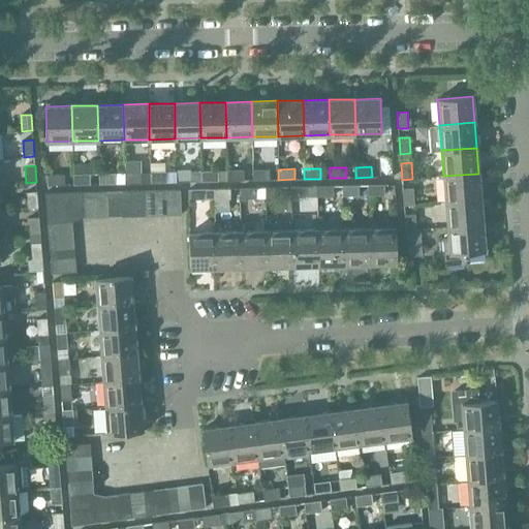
[(227,170),(227,181),(244,181),(243,169),(227,170)]
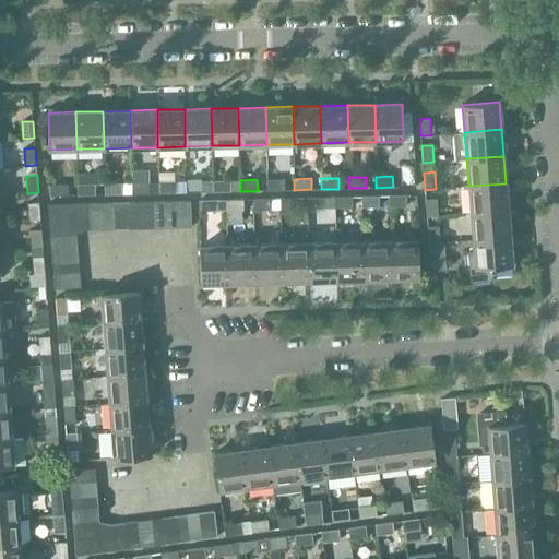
[(266,179),(268,190),(285,190),(284,179),(266,179)]
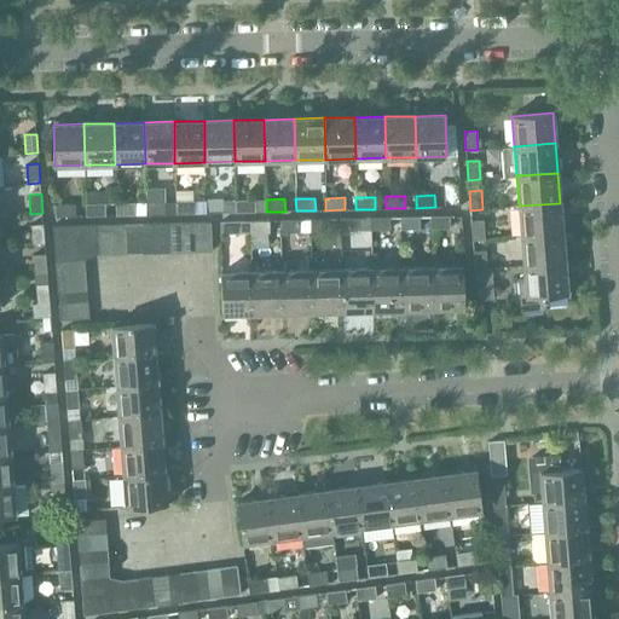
[(236,201),(236,213),(255,212),(255,200),(236,201)]
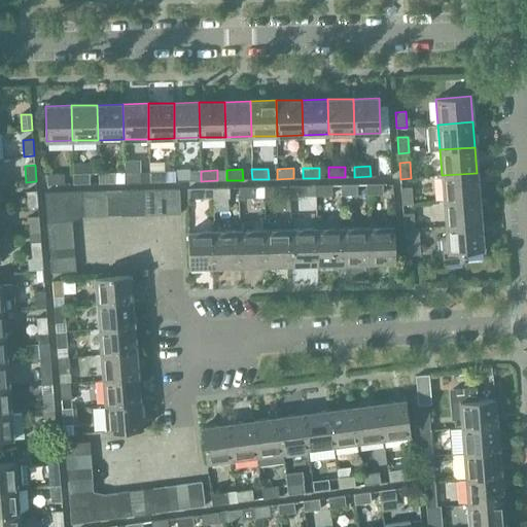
[(166,171),(149,172),(149,182),(166,181),(166,171)]
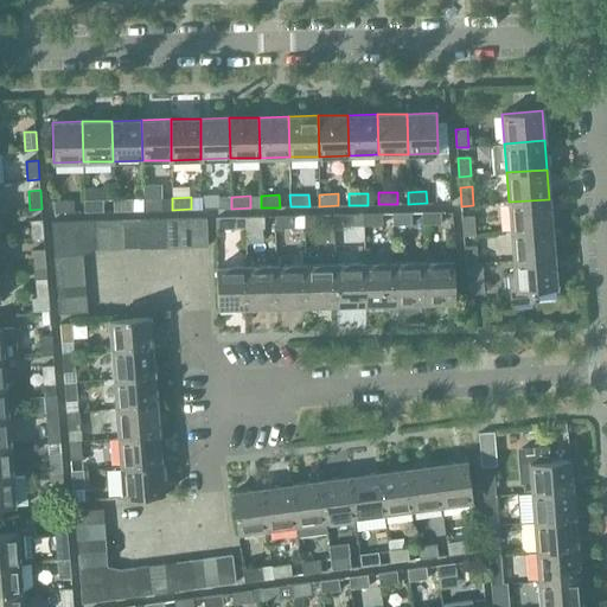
[(172,210),(172,198),(142,198),(144,210),(172,210)]
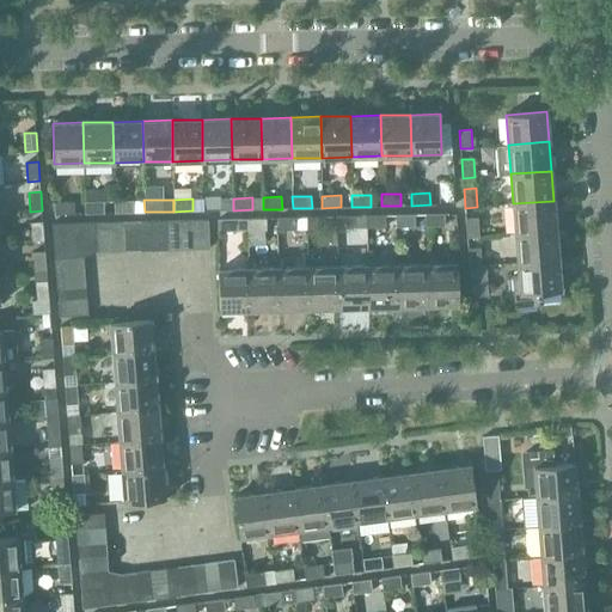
[(115,213),(115,201),(85,202),(85,214),(115,213)]
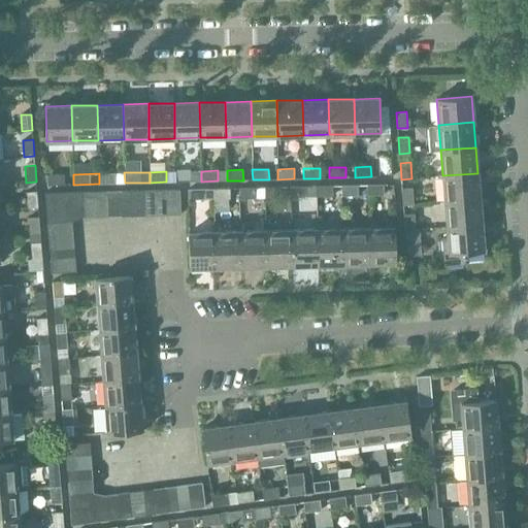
[(114,173),(99,173),(99,184),(116,184),(114,173)]
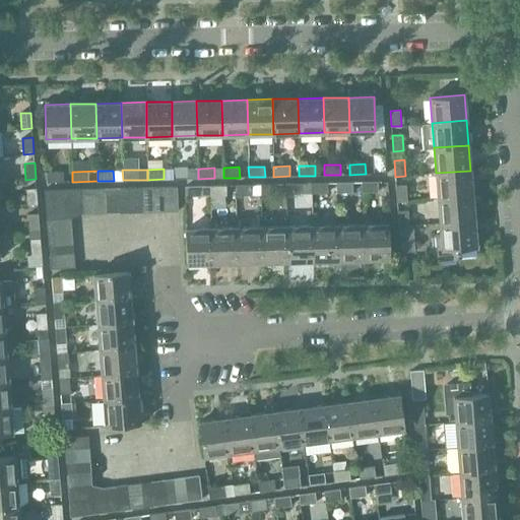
[(436,173),(438,198),(472,196),(470,171),(436,173)]
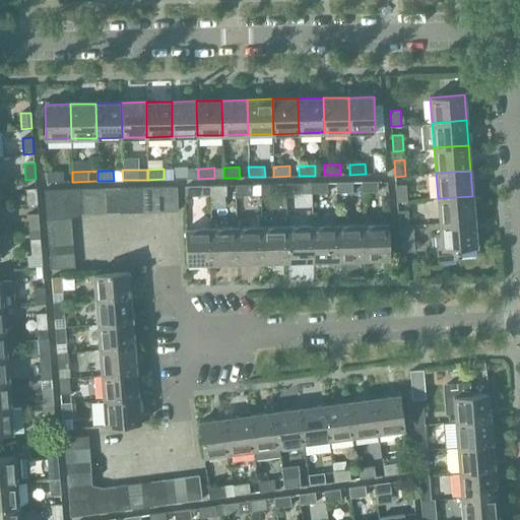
[(63,182),(63,172),(47,172),(47,182),(63,182)]
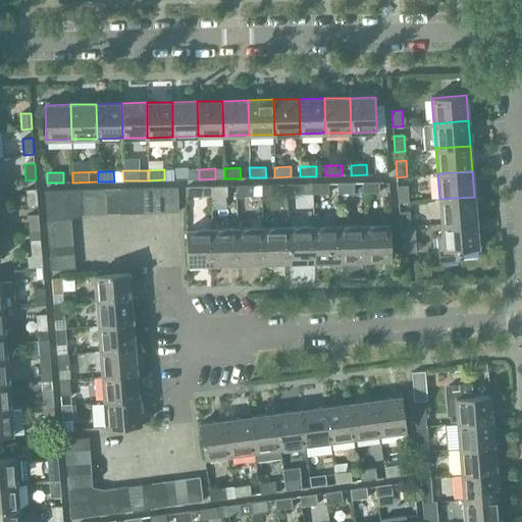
[(354,193),(354,183),(337,184),(337,194),(354,193)]
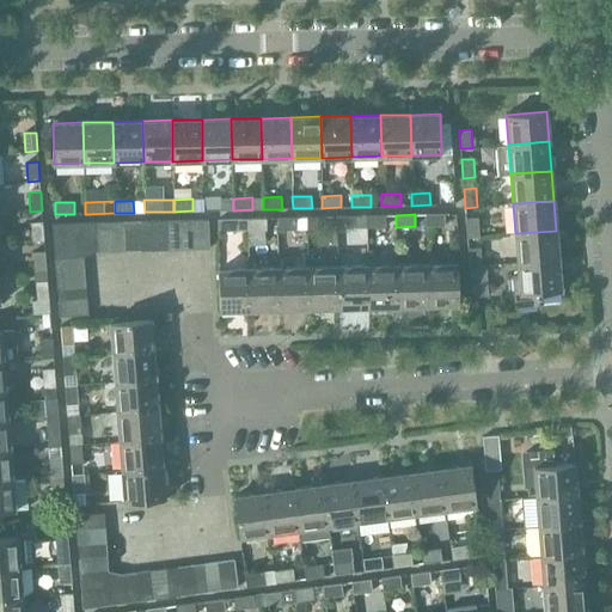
[(445,226),(445,214),(426,214),(426,226),(445,226)]
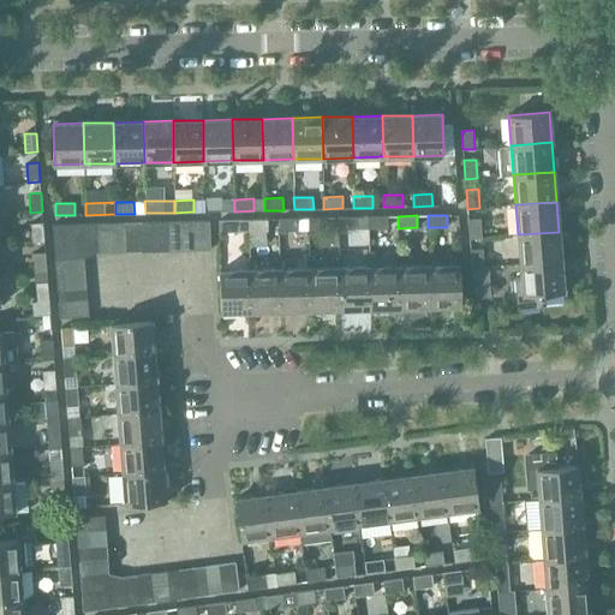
[(368,216),(368,228),(387,228),(387,216),(368,216)]
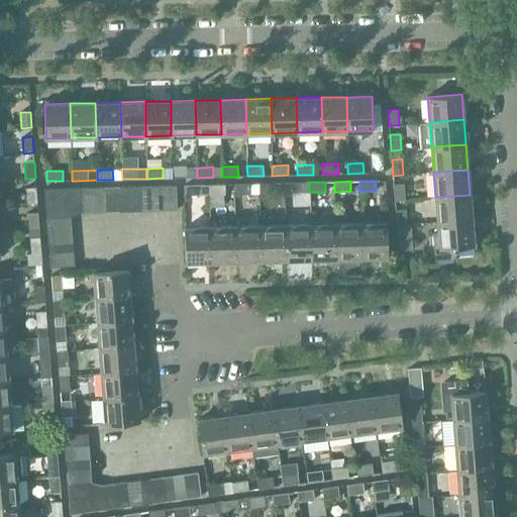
[(276,193),(275,183),(260,184),(260,194),(276,193)]
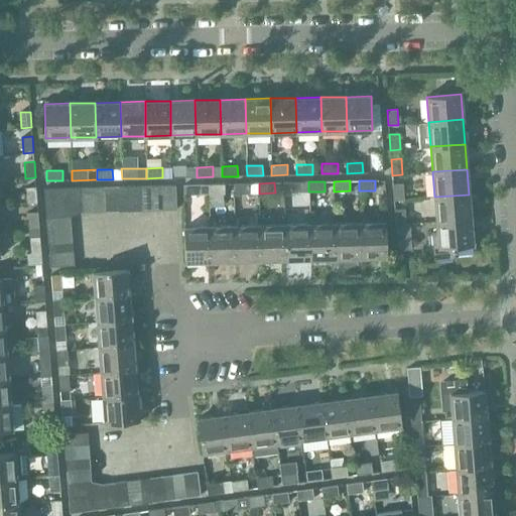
[(300,192),(299,182),(283,182),(284,192),(300,192)]
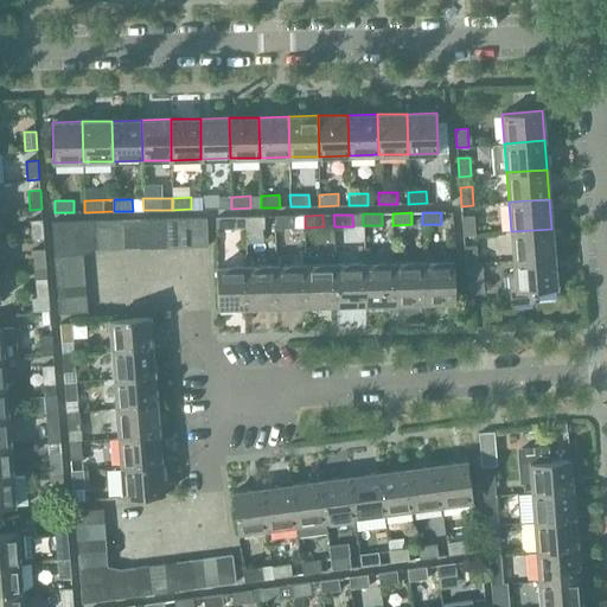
[(275,216),(275,228),(294,228),(294,216),(275,216)]
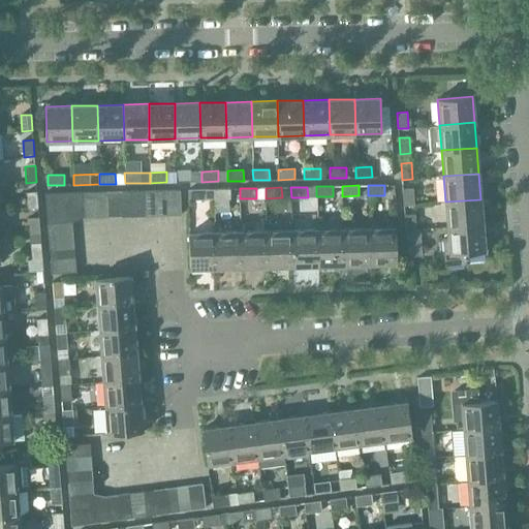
[(403,189),(404,206),(414,205),(413,188),(403,189)]
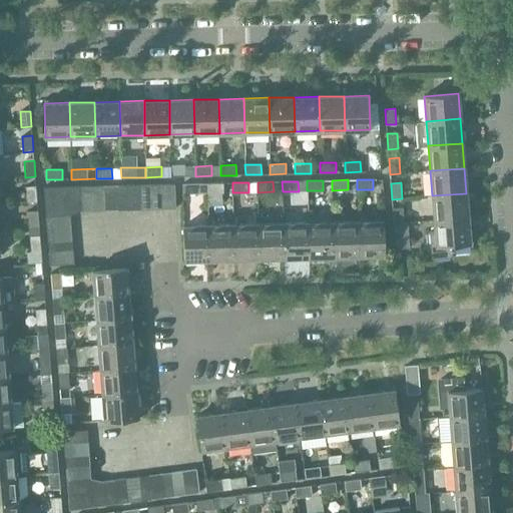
[(175,183),(163,184),(163,208),(175,208),(175,183)]
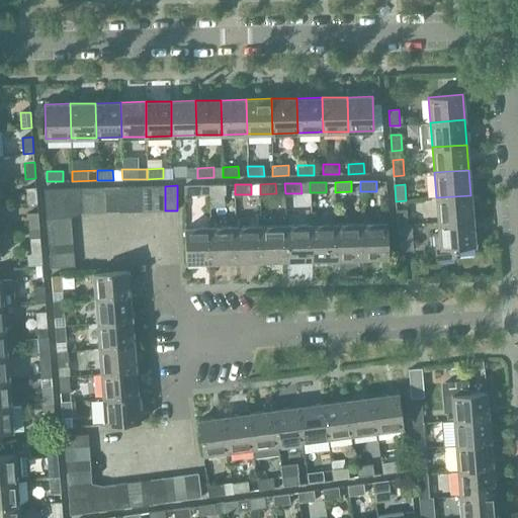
[(184,185),(184,195),(200,195),(200,185),(184,185)]
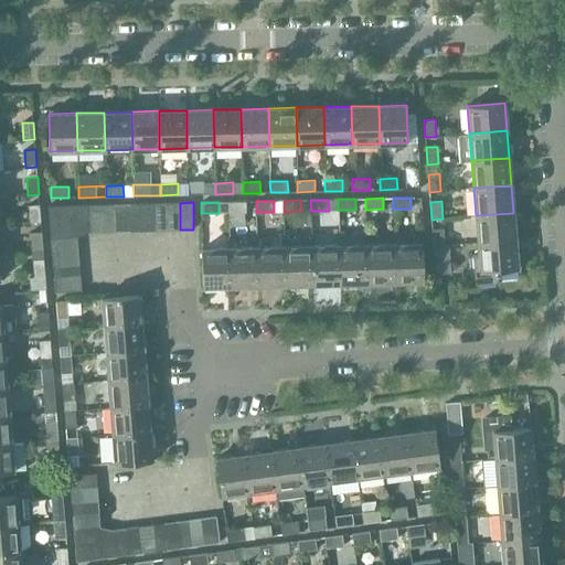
[(246,213),(246,202),(228,202),(228,213),(246,213)]
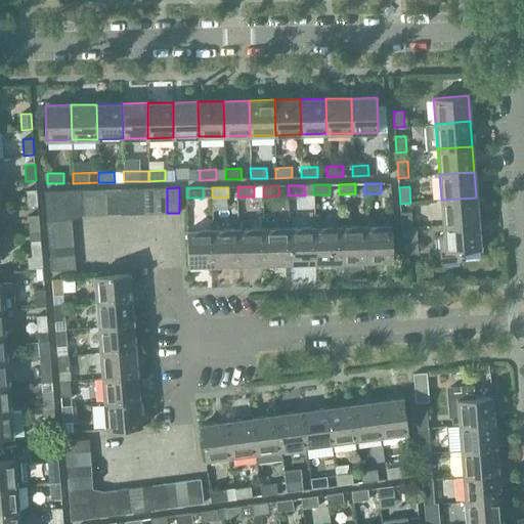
[(142,188),(130,189),(131,214),(143,214),(142,188)]
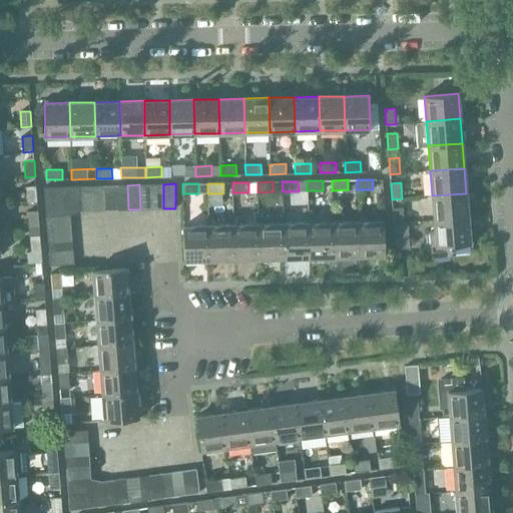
[(151,184),(139,184),(140,209),(152,209),(151,184)]
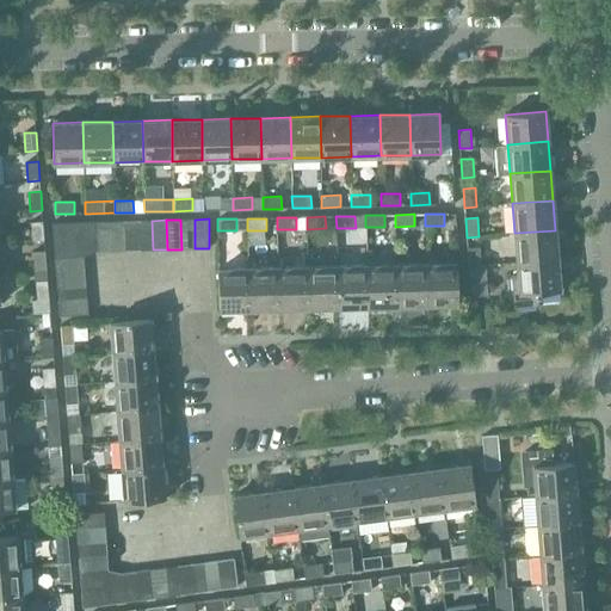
[(195,220),(180,220),(181,250),(195,248),(195,220)]
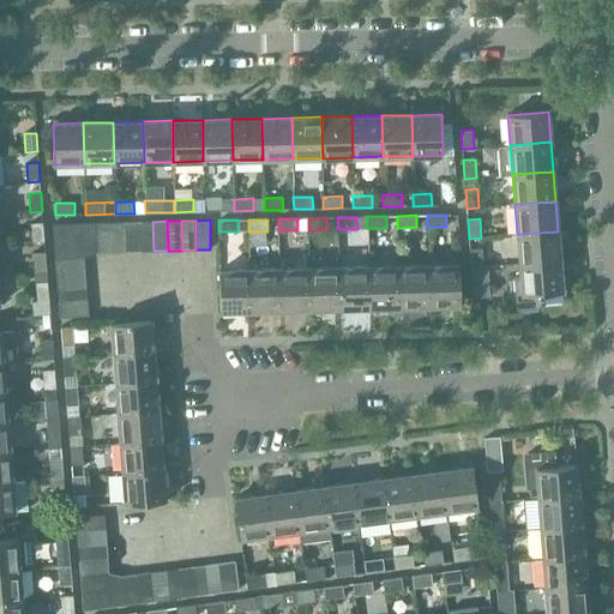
[(31,223),(32,242),(44,241),(43,222),(31,223)]
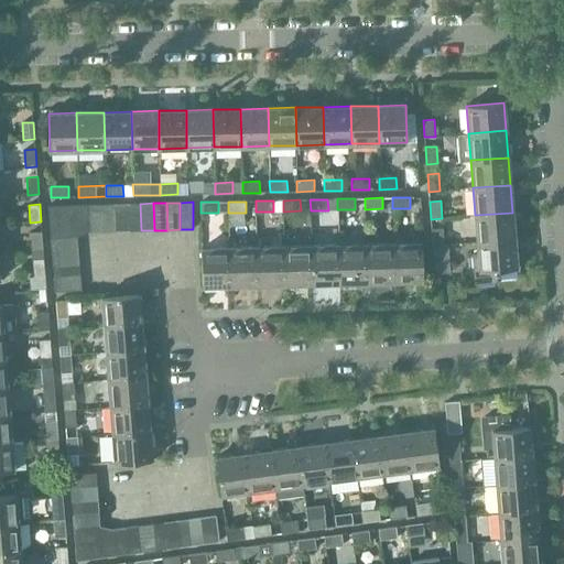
[(114,204),(100,205),(101,231),(115,231),(114,204)]
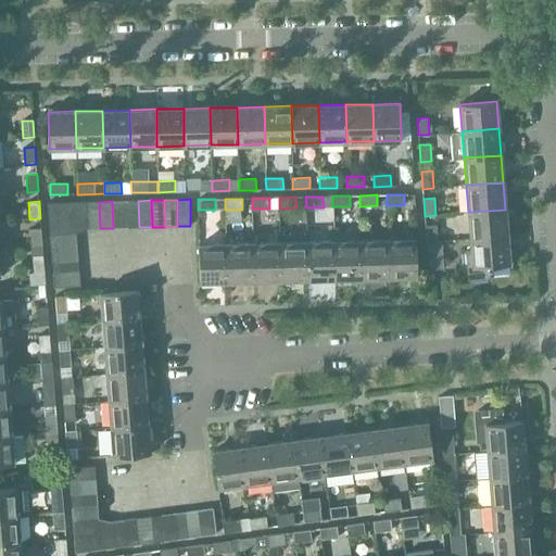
[(125,201),(112,201),(113,228),(126,227),(125,201)]
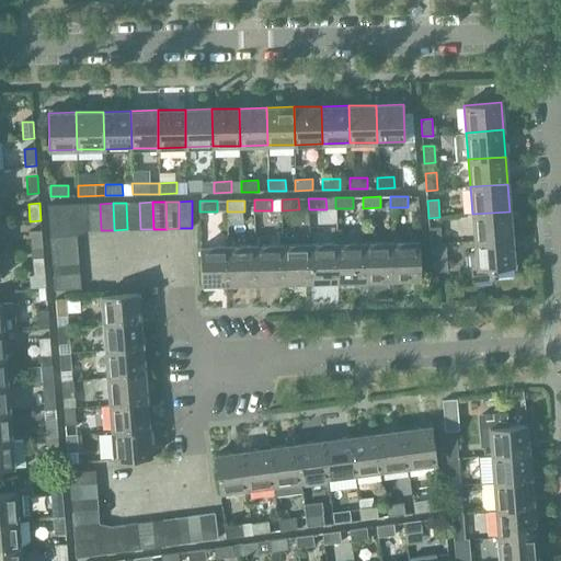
[(139,203),(126,203),(127,229),(140,229),(139,203)]
